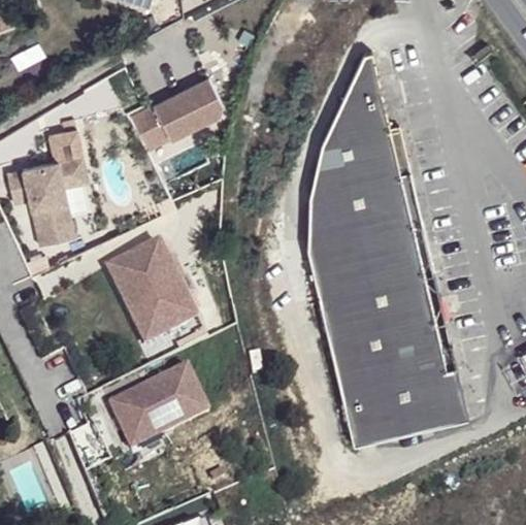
[(0,29),(9,26),(6,19),(0,21),(0,29)]
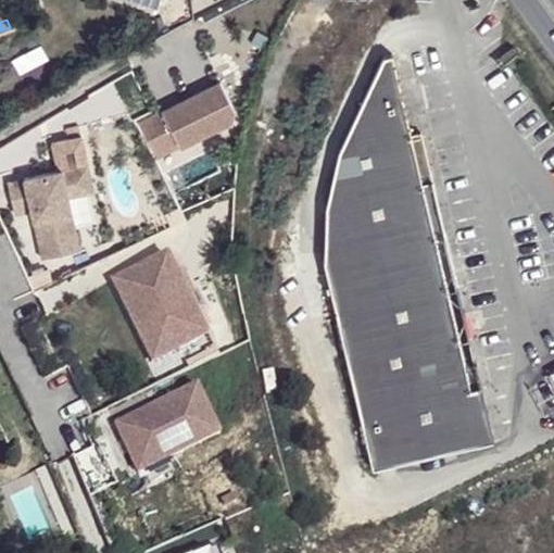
[(387,53),(341,146),(332,168),(323,263),(372,472),(494,440),(483,389),(470,388),(474,371),(418,116),(407,118),(394,54),(387,53)]
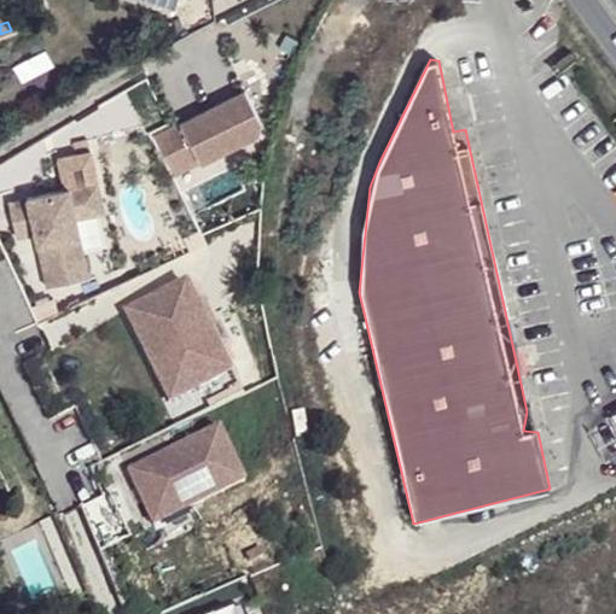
[(239,94),(147,139),(167,179),(251,136),(255,126),(239,94)]
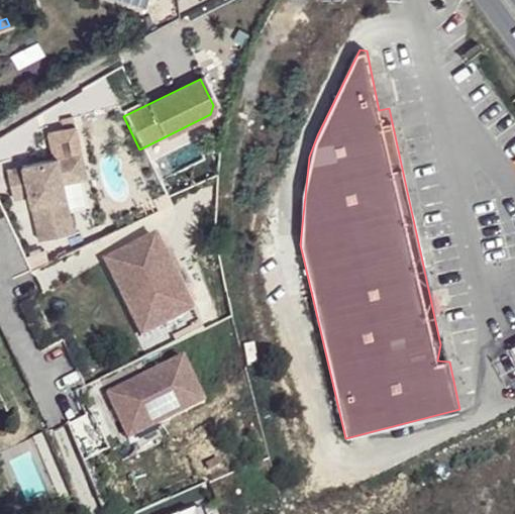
[(53,160),(17,169),(23,198),(33,243),(64,236),(58,213),(63,213),(57,186),(77,181),(71,156),(76,155),(71,131),(47,136),(53,160)]
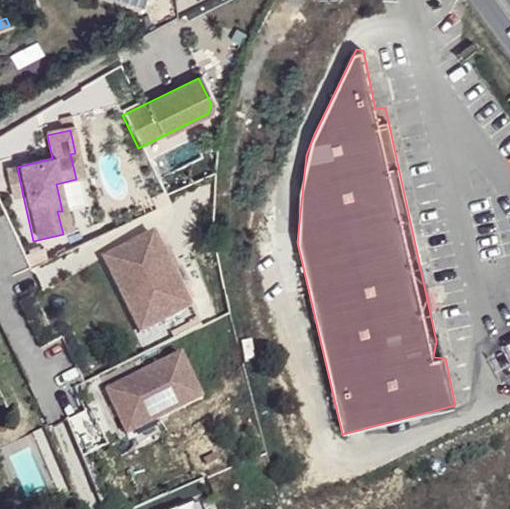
[(70,154),(76,179),(81,178),(75,153),(70,154)]
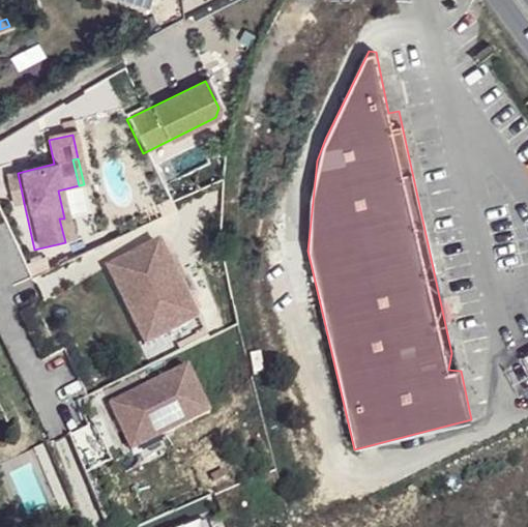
[(1,176),(7,207),(24,203),(18,173),(1,176)]
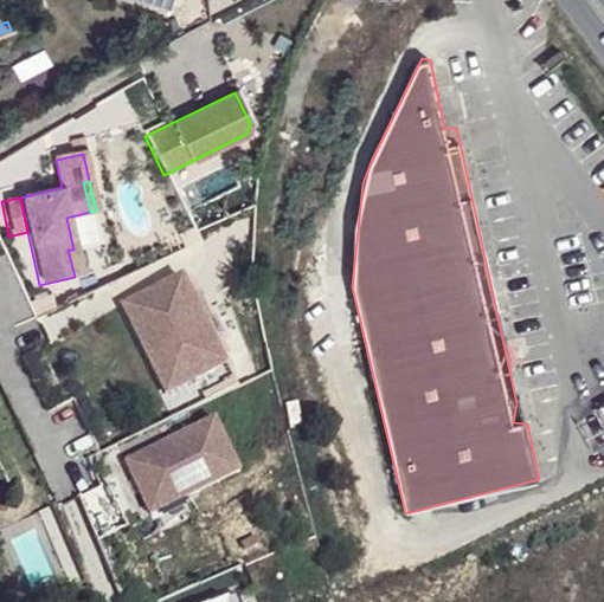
[(66,218),(74,250),(97,244),(90,212),(66,218)]
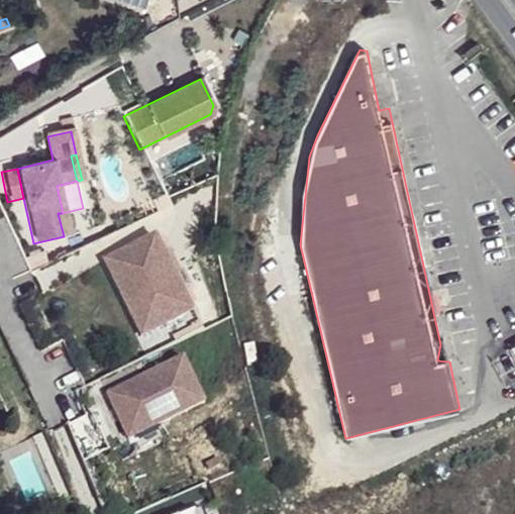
[(58,213),(64,236),(68,235),(63,213),(58,213)]
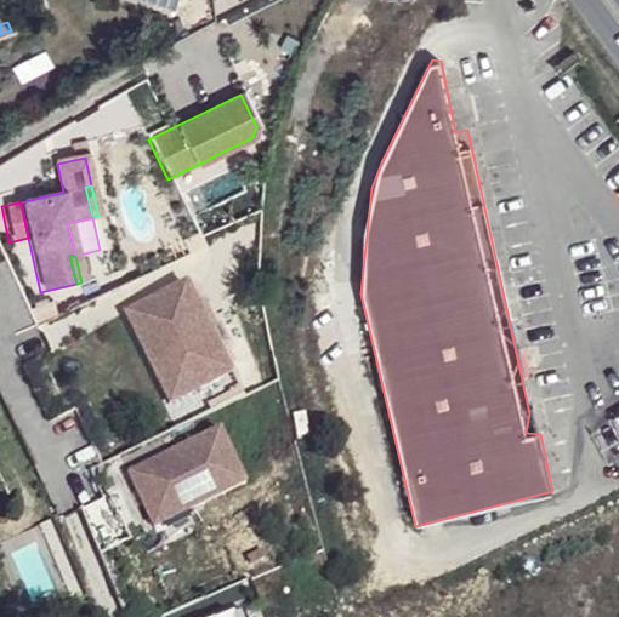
[(181,285),(131,309),(159,367),(147,372),(163,406),(198,389),(226,376),(181,285)]
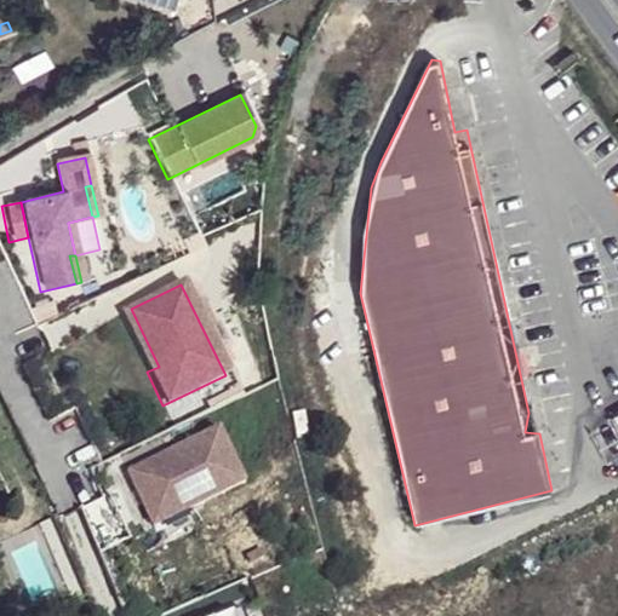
[(46,303),(23,312),(30,327),(52,316),(46,303)]
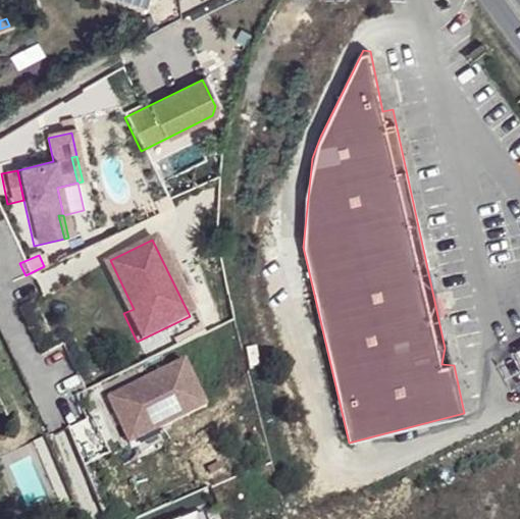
[(110,260),(100,265),(123,313),(134,309),(110,260)]
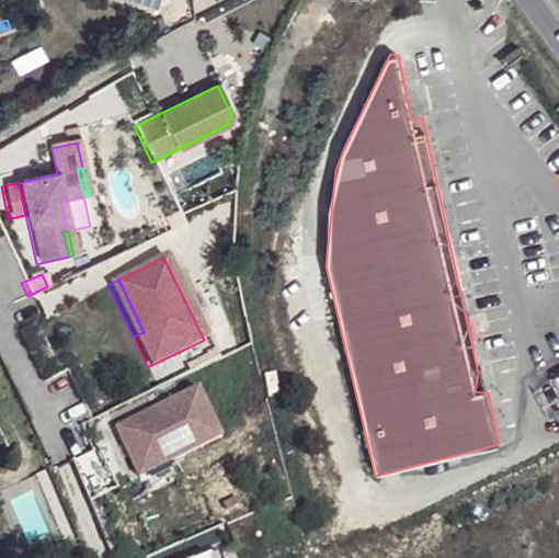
[(204,340),(179,352),(189,374),(214,362),(204,340)]
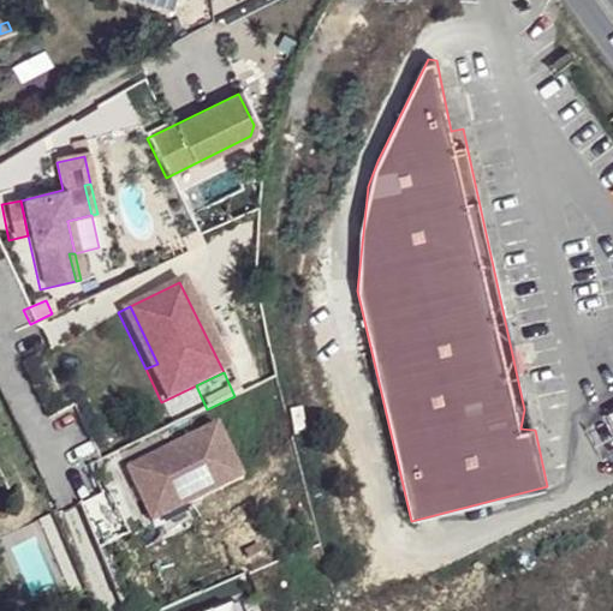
[(210,427),(119,471),(144,526),(237,481),(210,427)]
